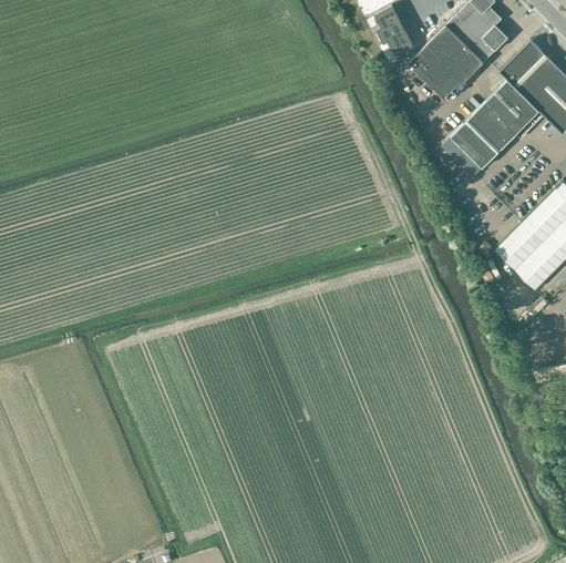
[(494,0),(472,0),(409,64),(446,102),(498,50),(500,51),(504,47),(503,45),(510,39),(496,27),(503,21),(491,9),(496,2),(494,0)]
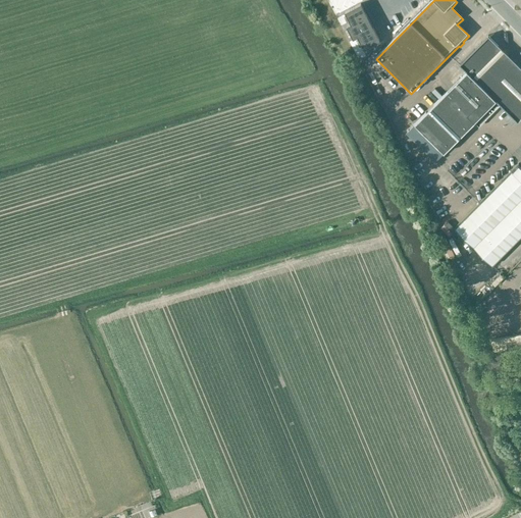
[(381,43),(375,32),(370,34),(364,20),(368,18),(362,6),(346,15),(352,27),(347,30),(354,42),(358,40),(364,52),(381,43)]
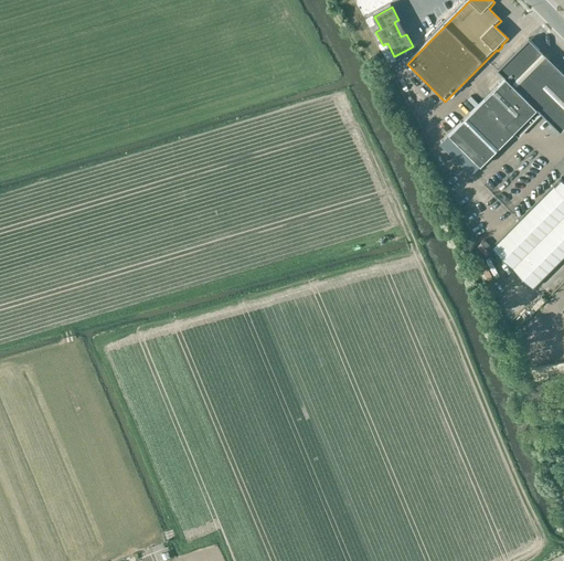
[(474,177),(481,169),(514,136),(522,127),(528,133),(542,117),(563,138),(563,71),(555,63),(553,65),(538,50),(540,48),(532,40),(498,73),(506,81),(449,137),(442,146),(451,155),(450,157),(456,162),(457,161),(474,177)]
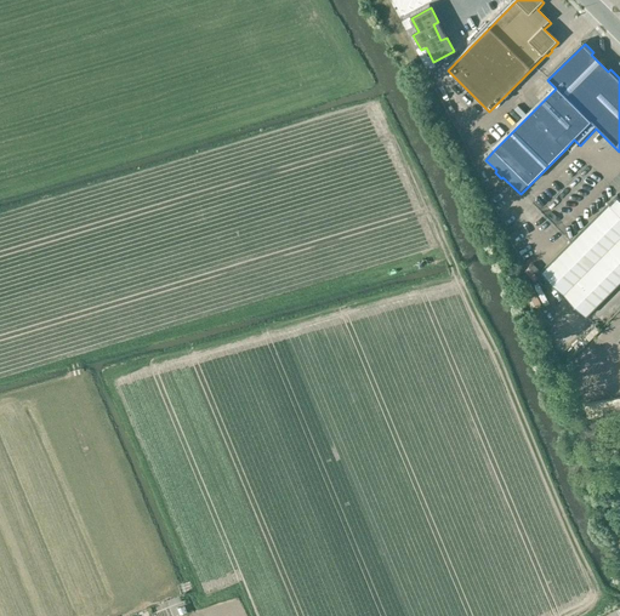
[(439,73),(445,63),(439,60),(433,69),(439,73)]
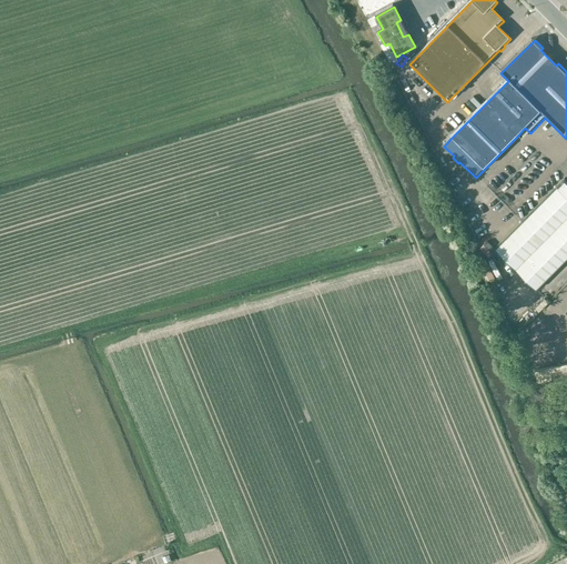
[(411,80),(405,83),(413,96),(417,92),(411,80)]
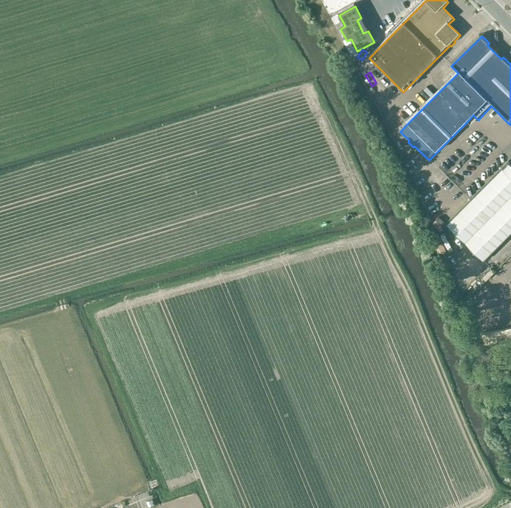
[(510,165),(508,163),(445,226),(482,262),(510,233),(510,165)]
